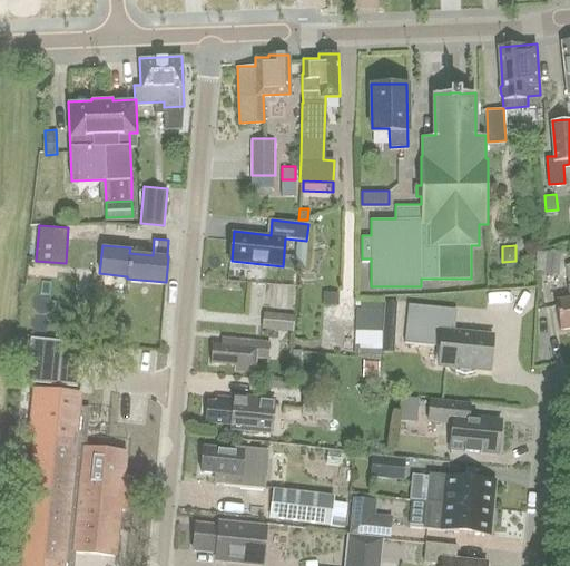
[(557,273),(560,251),(546,249),(542,271),(557,273)]
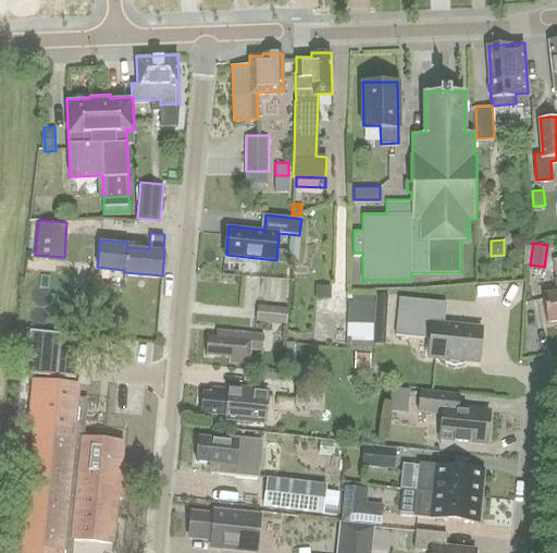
[(556,318),(556,257),(553,258),(556,291),(543,292),(547,320),(556,318)]
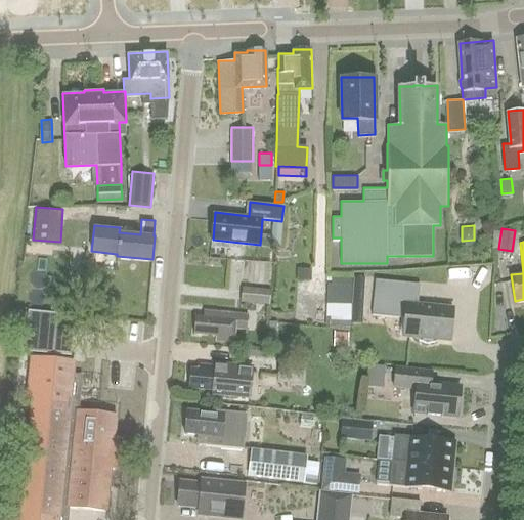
[(298,277),(309,277),(309,266),(298,266),(298,277)]
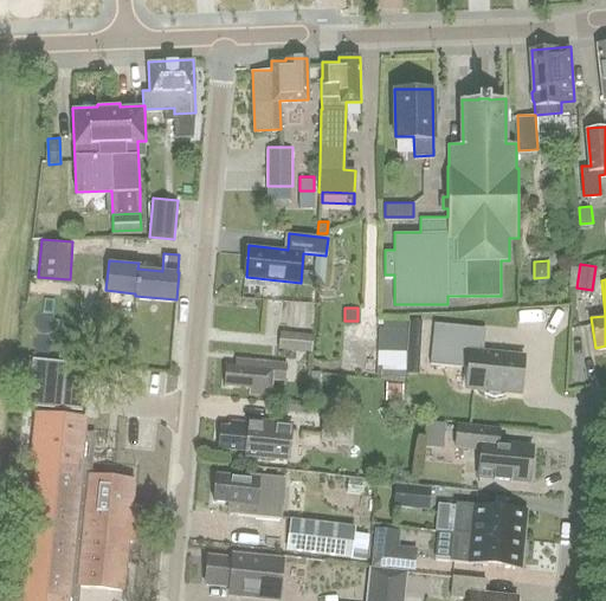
[(524,355),(483,351),(485,325),(434,321),(430,363),(469,367),(466,388),(484,389),(484,393),(494,396),(504,394),(505,392),(521,393),(524,355)]
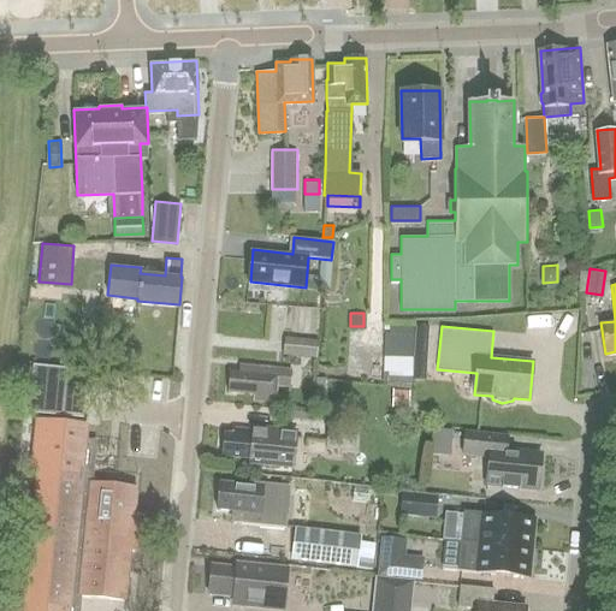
[(427,375),(428,336),(415,334),(412,375),(427,375)]
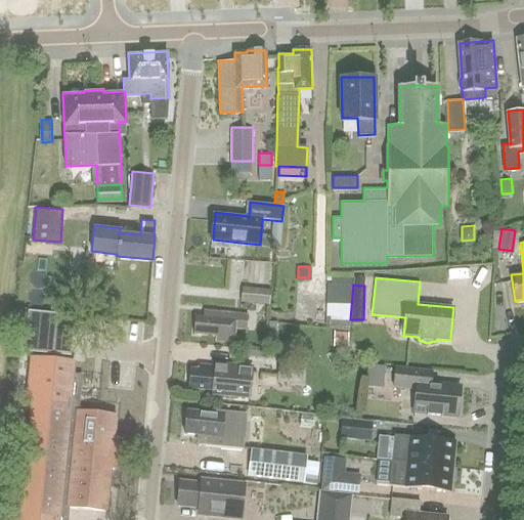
[(268,303),(270,289),(242,286),(239,300),(268,303)]
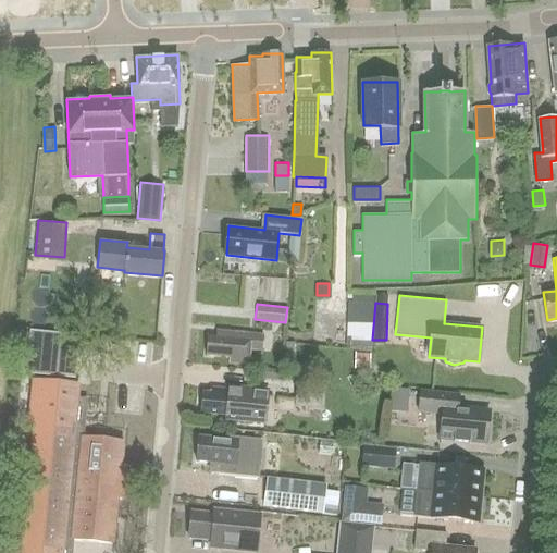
[(58,375),(62,331),(29,328),(25,371),(58,375)]
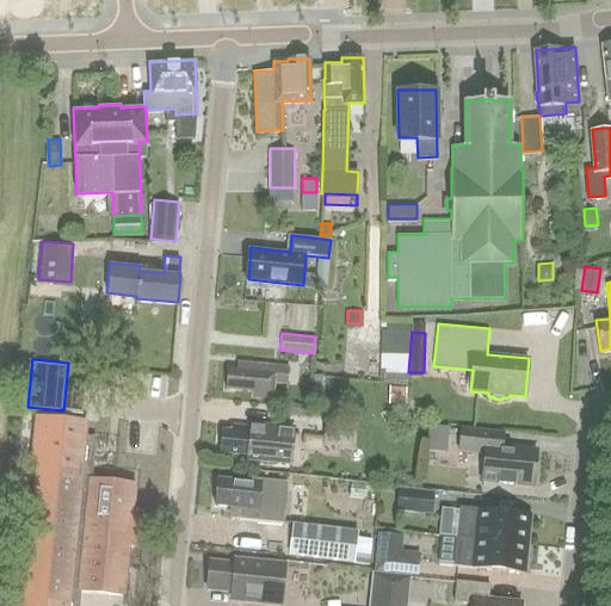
[(288,382),(290,366),(239,360),(238,368),(228,366),(226,387),(252,390),(252,395),(273,397),(275,381),(288,382)]
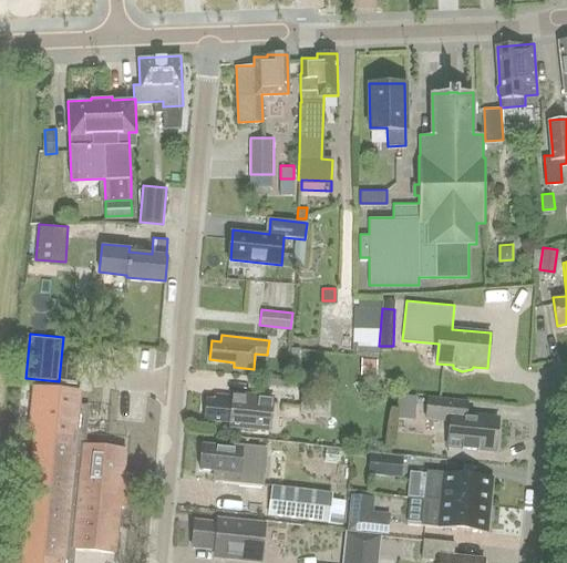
[(327,413),(330,386),(303,384),(300,410),(327,413)]
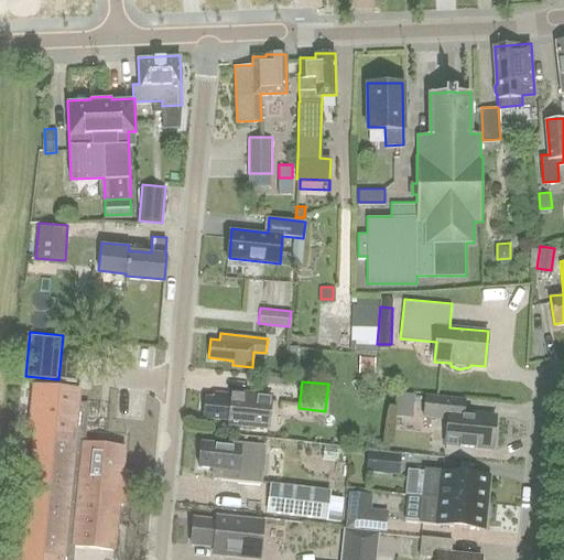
[(19,551),(18,559),(73,559),(75,544),(115,547),(115,538),(116,526),(117,520),(119,501),(123,502),(126,488),(126,482),(127,470),(121,469),(123,452),(123,445),(85,442),(88,402),(78,401),(79,388),(34,384),(30,430),(36,431),(33,460),(28,460),(22,523),(26,523),(24,552),(19,551)]
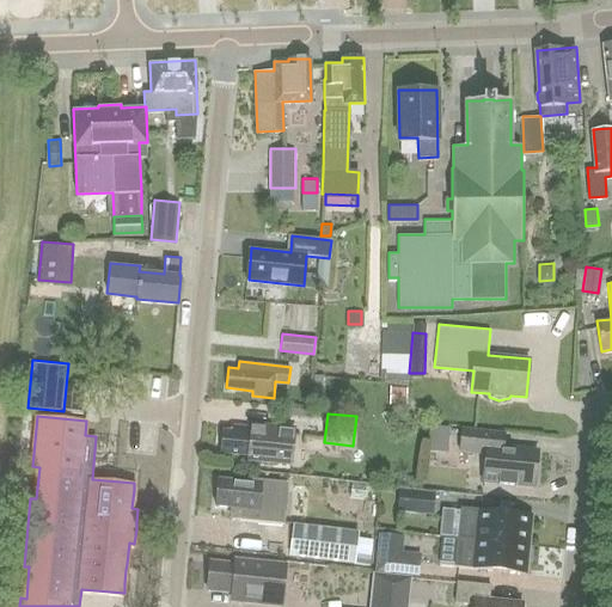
[(293,430),(279,429),(232,424),(231,430),(222,429),(220,449),(248,452),(246,458),(289,461),(293,430)]
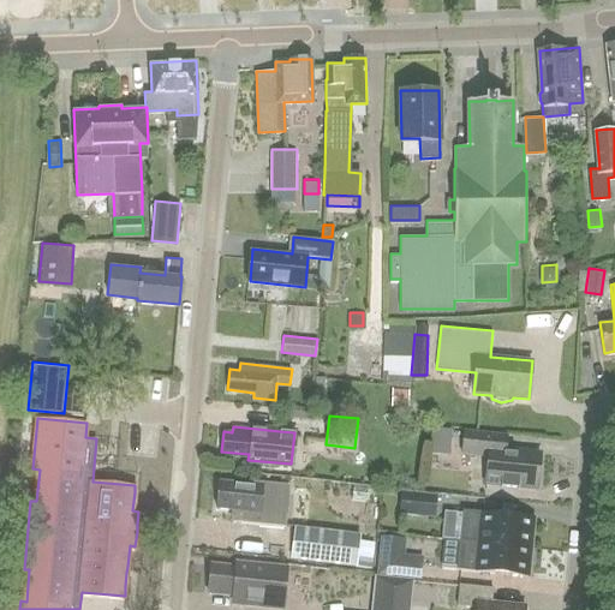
[(433,450),(449,452),(451,429),(434,428),(433,450)]
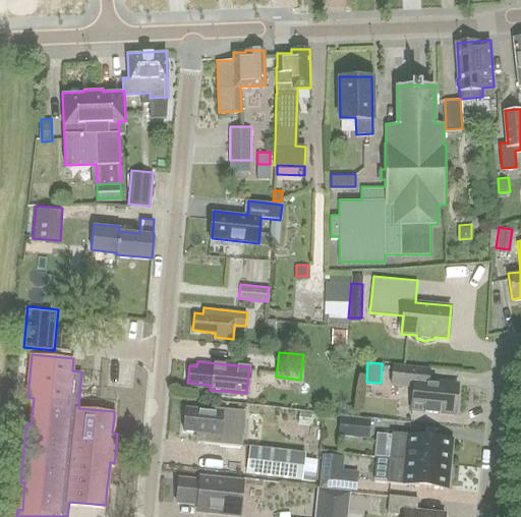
[(458,412),(461,382),(431,379),(433,366),(397,362),(395,382),(405,383),(406,376),(418,378),(414,407),(458,412)]
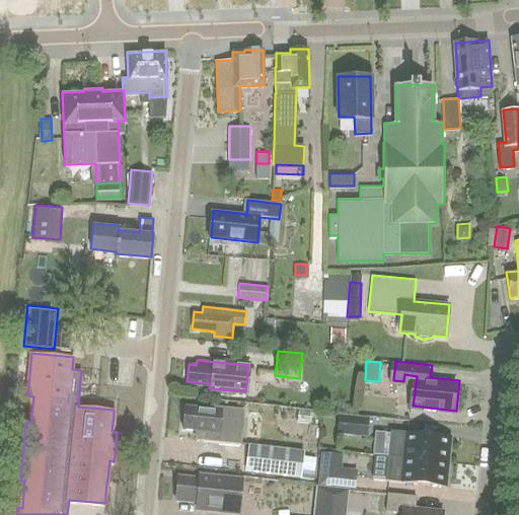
[(263,423),(263,426),(278,427),(280,408),(265,407),(265,403),(247,401),(247,405),(222,401),(221,407),(210,406),(209,408),(184,405),(182,427),(218,430),(219,419),(219,418),(263,423)]
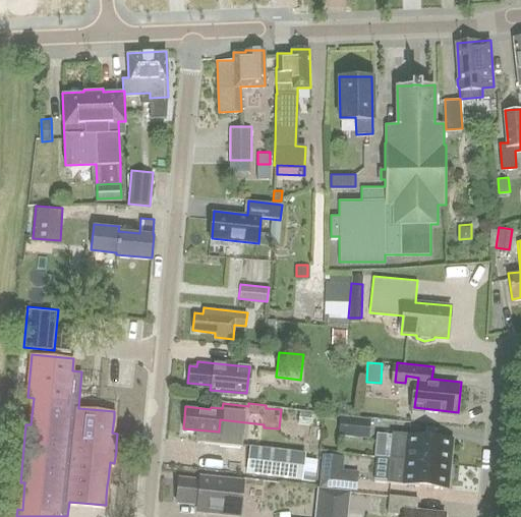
[(339,433),(354,434),(356,415),(341,413),(339,433)]
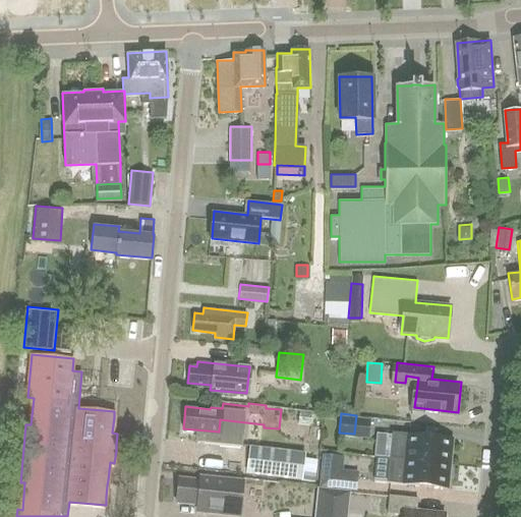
[(395,429),(392,455),(452,461),(455,437),(395,429)]
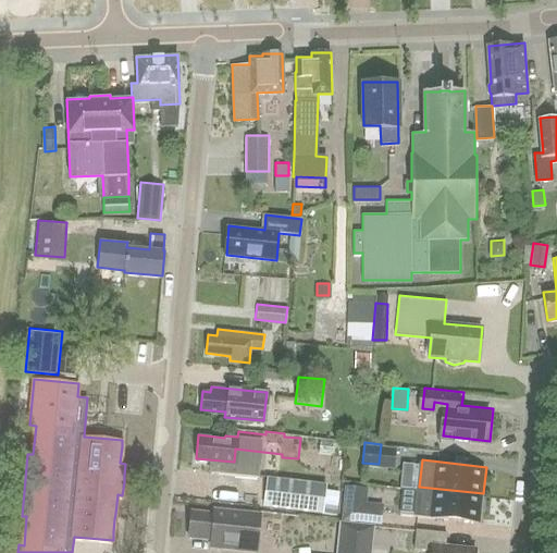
[(265,505),(321,511),(324,481),(269,475),(265,505)]
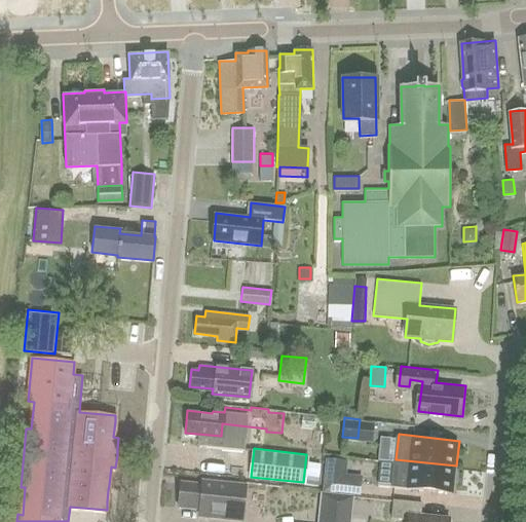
[(344,476),(346,460),(326,458),(323,491),(358,494),(360,477),(344,476)]
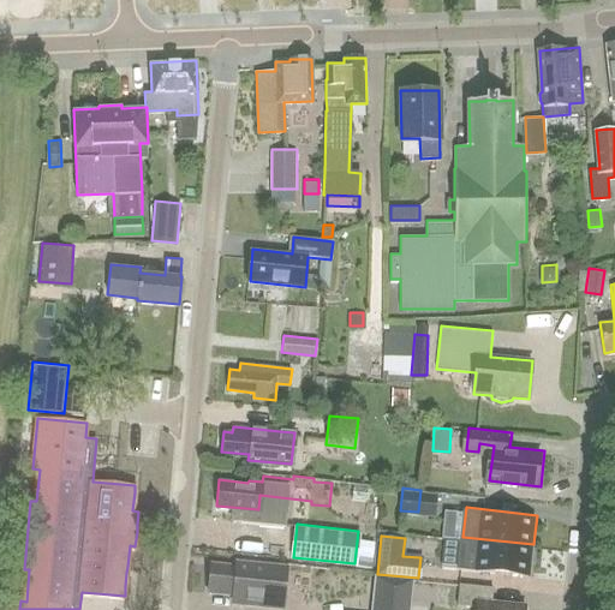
[(531,574),(533,544),(463,537),(459,566),(531,574)]
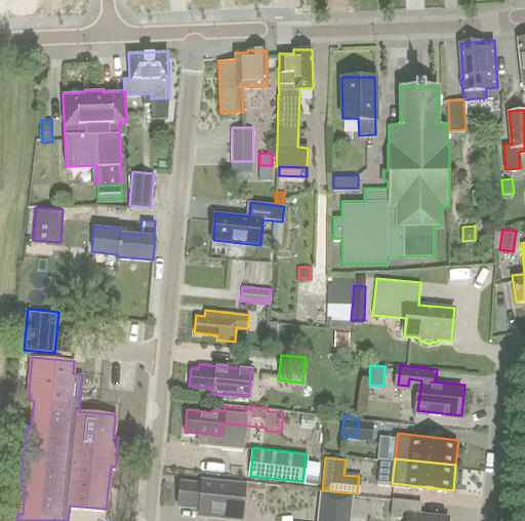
[(241,518),(245,482),(202,478),(201,482),(187,480),(186,485),(179,484),(177,505),(199,507),(199,514),(241,518)]
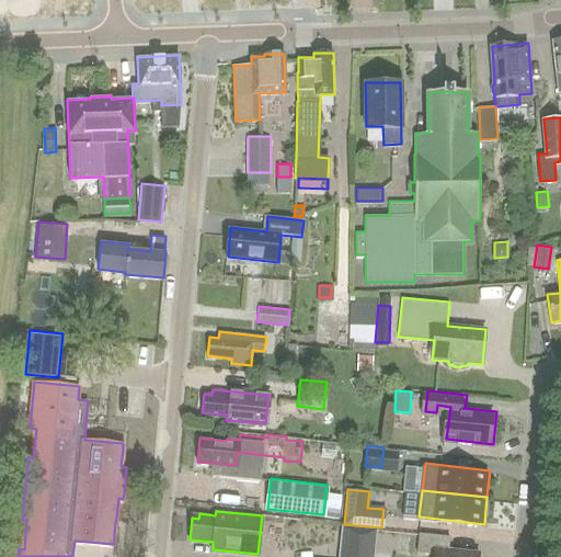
[(344,525),(340,556),(373,556),(377,529),(344,525)]
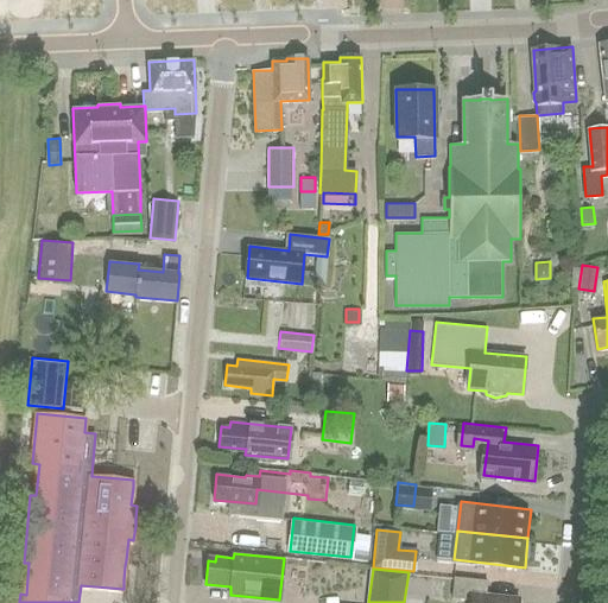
[(520,602),(521,596),(488,592),(489,578),(456,575),(454,595),(473,597),(472,602),(520,602)]
